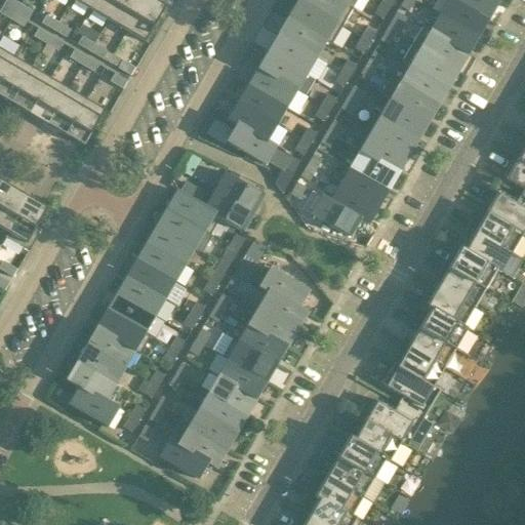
[(6,0),(3,6),(15,13),(21,5),(11,0),(6,0)]
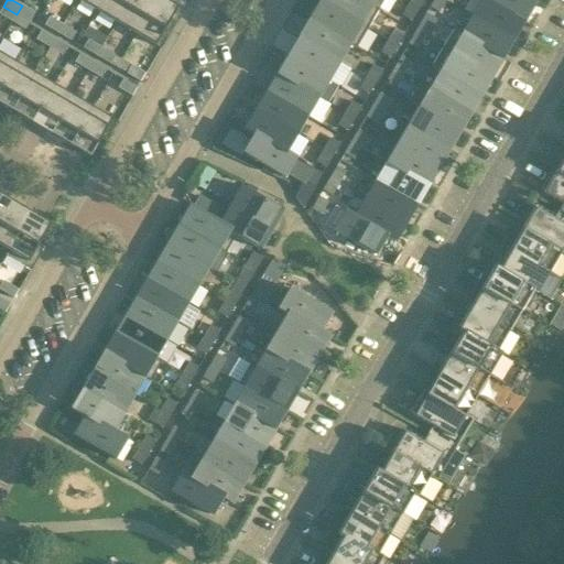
[(76,0),(96,11),(102,0),(76,0)]
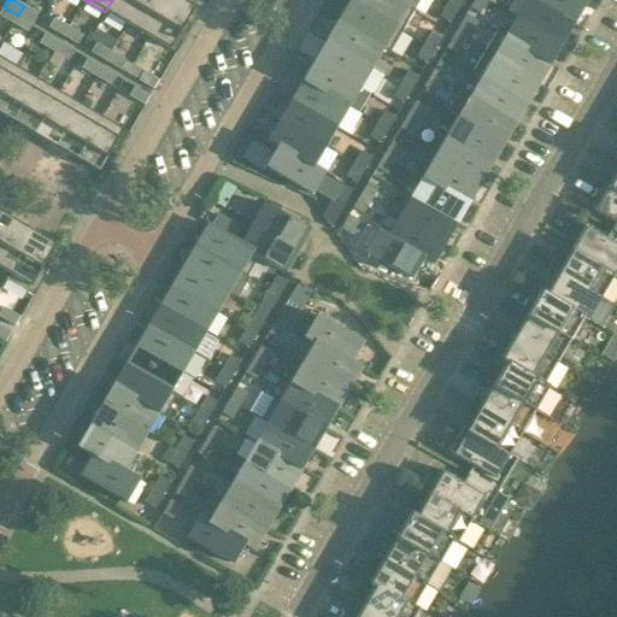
[(141,0),(112,0),(105,12),(127,25),(141,0)]
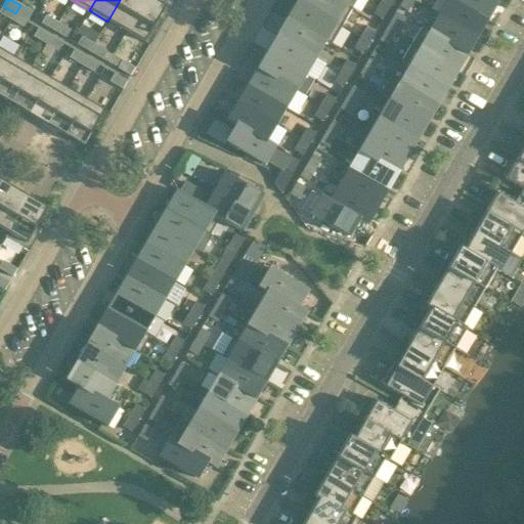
[(120,0),(107,22),(126,32),(143,0),(120,0)]
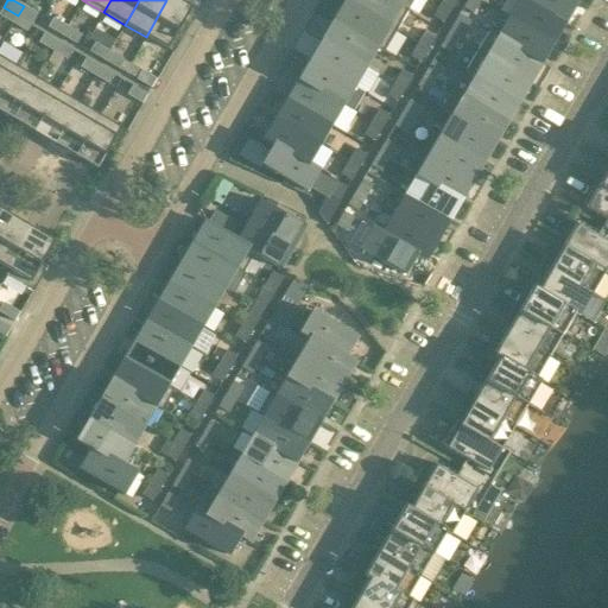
[(191,8),(176,0),(166,0),(146,37),(168,50),(191,8)]
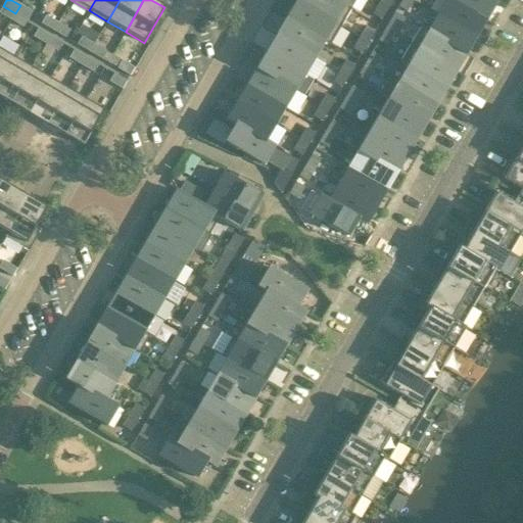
[(333,0),(297,0),(296,1),(340,27),(350,9),(345,6),(333,0)]
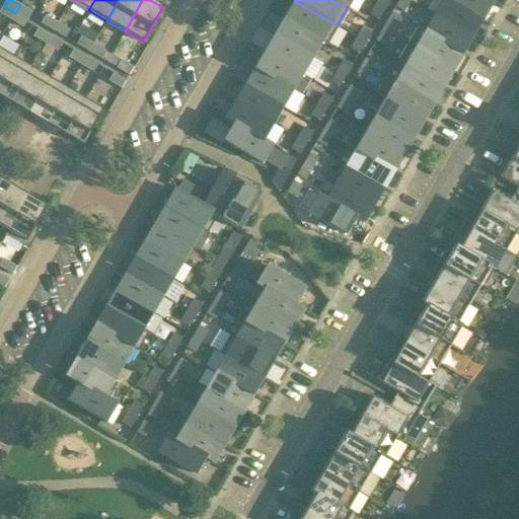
[(348,9),(353,0),(330,0),(343,6),(348,9)]
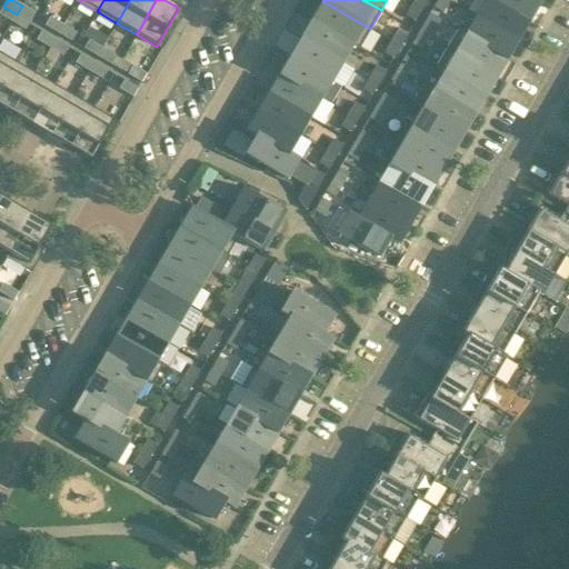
[(415,0),(412,5),(421,10),(427,0),(415,0)]
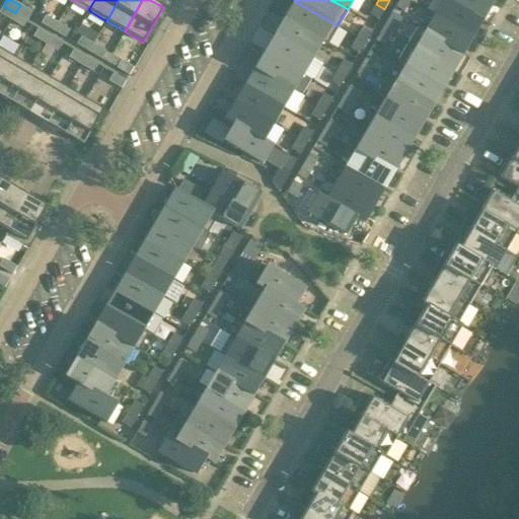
[(410,1),(408,0),(398,0),(395,7),(403,12),(410,1)]
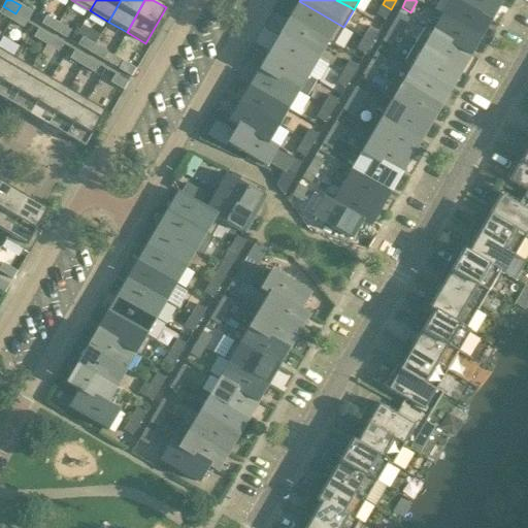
[(480,39),(490,21),(454,0),(450,0),(441,15),(477,36),(476,38),(480,39)]
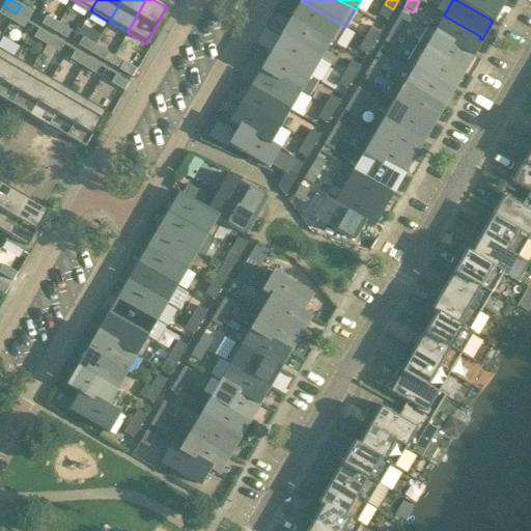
[(503,3),(498,0),(456,0),(493,21),(503,3)]
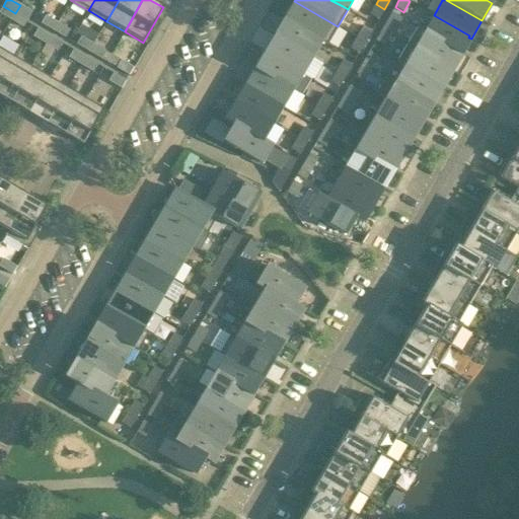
[(327,45),(338,26),(294,1),(285,18),(322,41),(321,42),(327,45)]
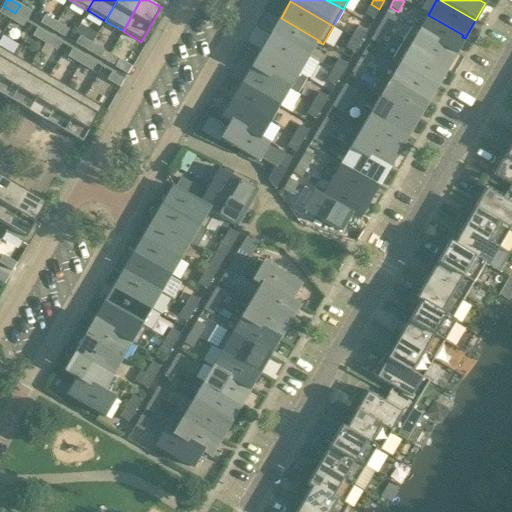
[(373,19),(379,9),(371,4),(365,15),(373,19)]
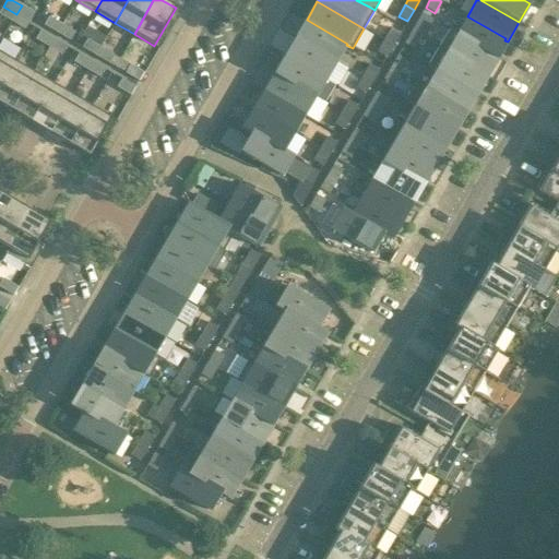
[(22,6),(16,14),(30,22),(35,13),(22,6)]
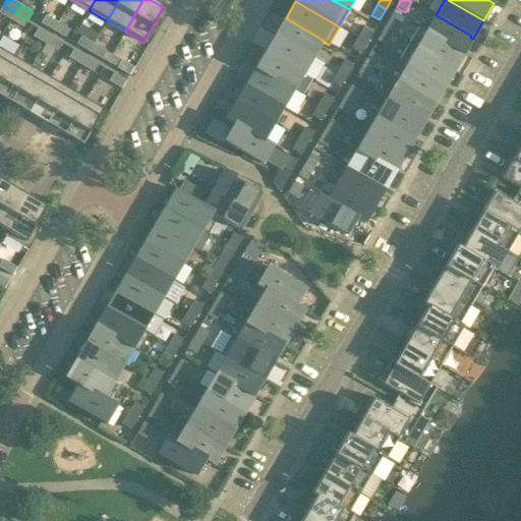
[(15,13),(3,6),(0,10),(0,14),(10,20),(15,13)]
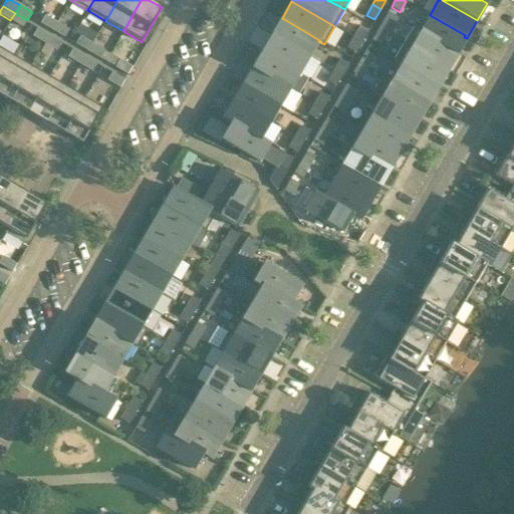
[(23,28),(27,20),(15,13),(10,20),(23,28)]
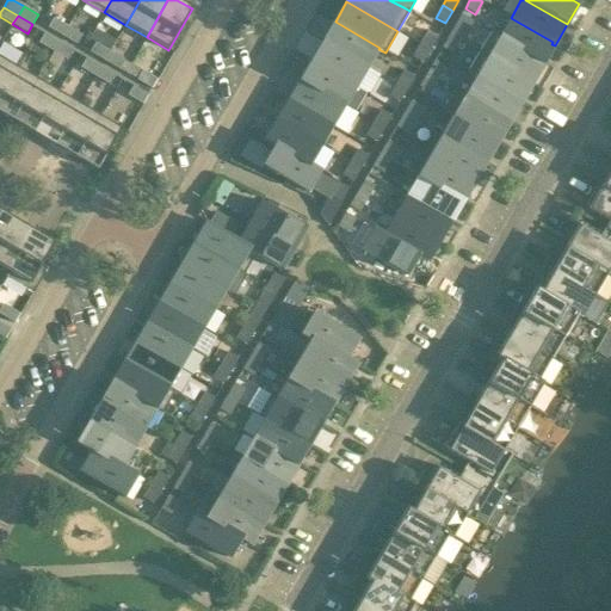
[(48,29),(62,37),(68,26),(54,18),(48,29)]
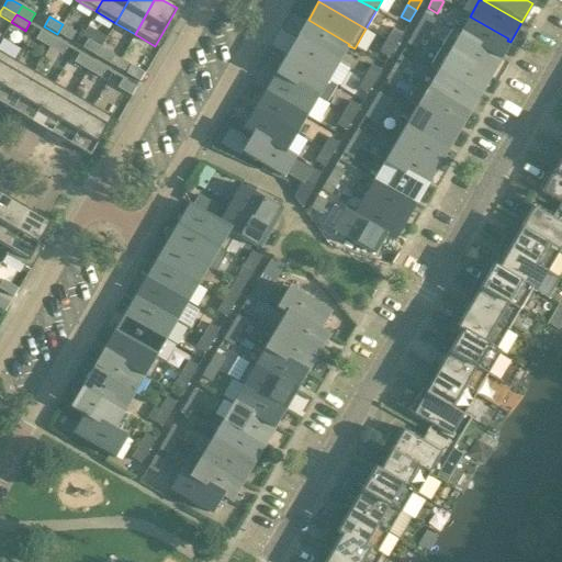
[(459,35),(498,57),(507,41),(508,38),(470,17),(459,35)]
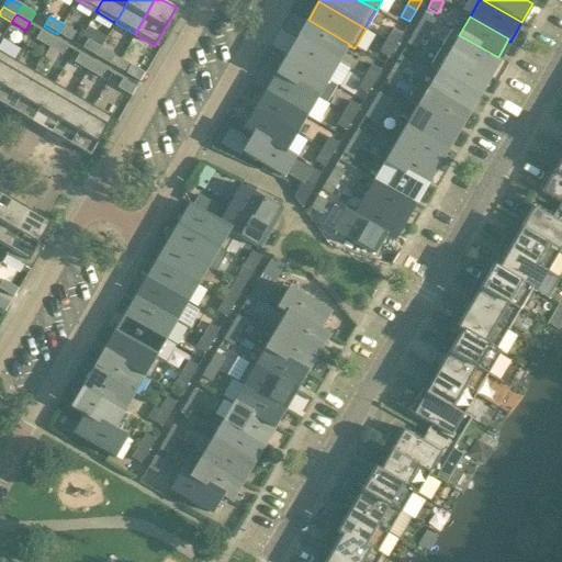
[(300,40),(338,62),(348,45),(349,44),(308,20),(307,21),(310,23),(300,40)]
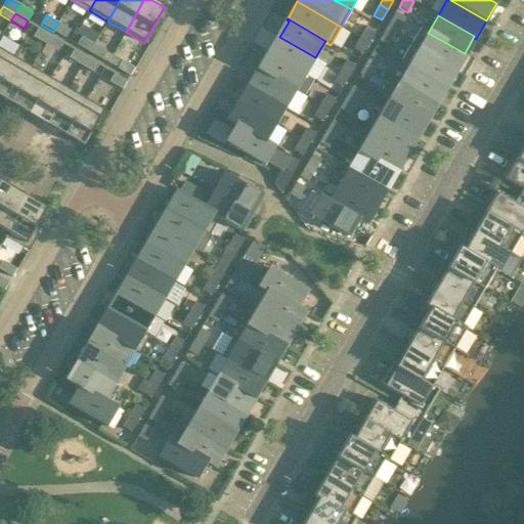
[(392,19),(386,31),(394,35),(400,24),(392,19)]
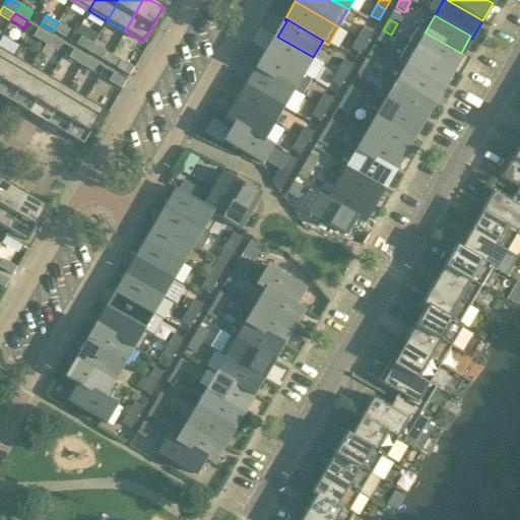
[(70,30),(58,22),(53,31),(65,39),(70,30)]
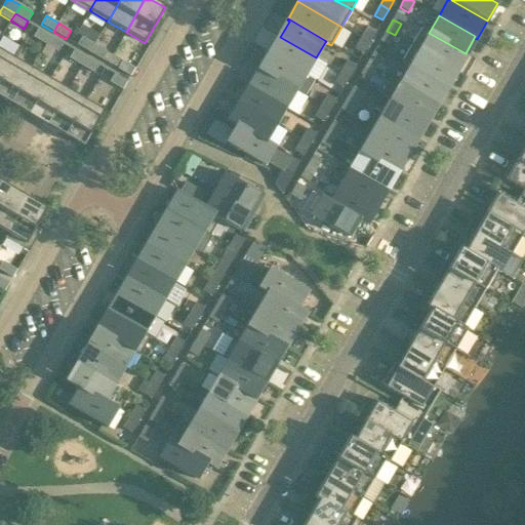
[(361,38),(369,43),(375,32),(367,27),(361,38)]
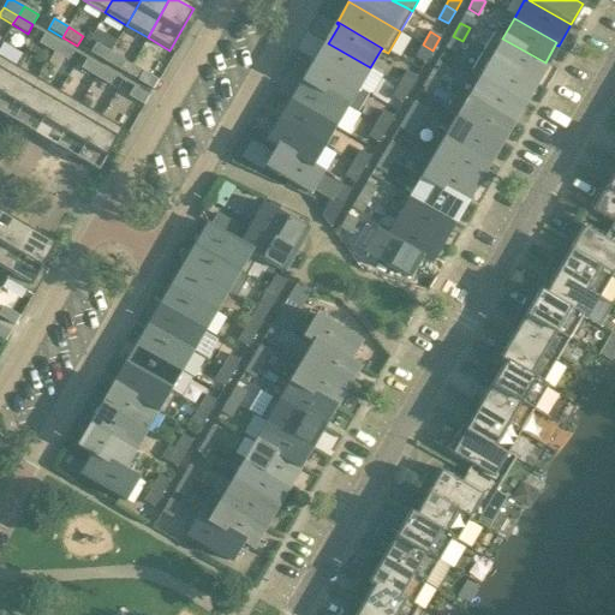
[(494,33),(482,53),(490,58),(533,83),(545,63),(502,39),(494,33)]
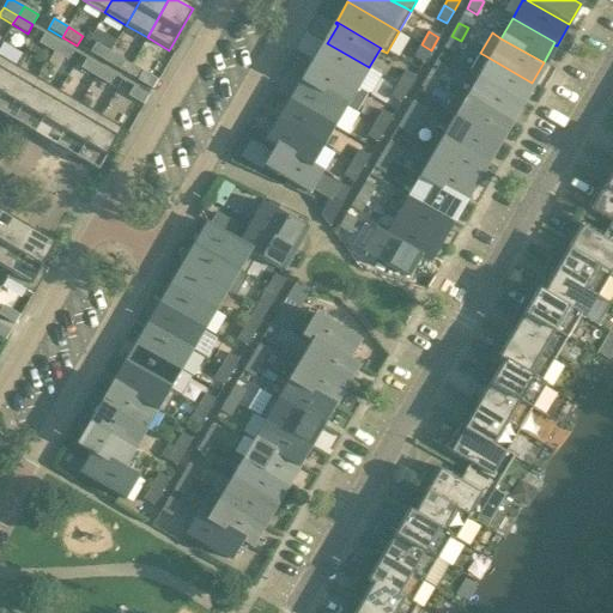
[(38,44),(53,52),(58,42),(44,35),(38,44)]
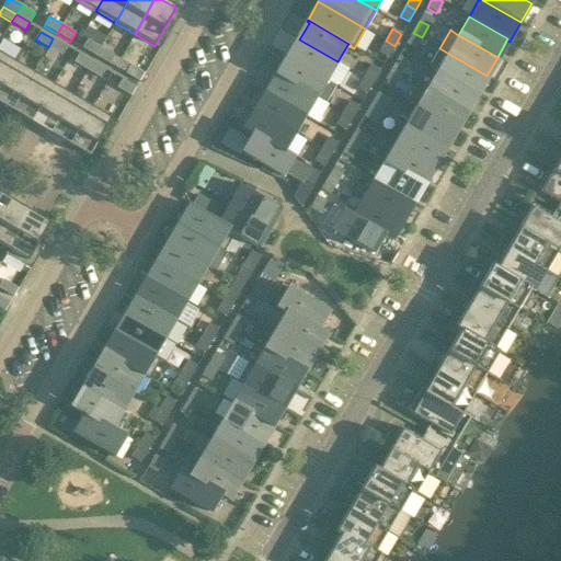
[(414,49),(422,37),(413,33),(405,44),(414,49)]
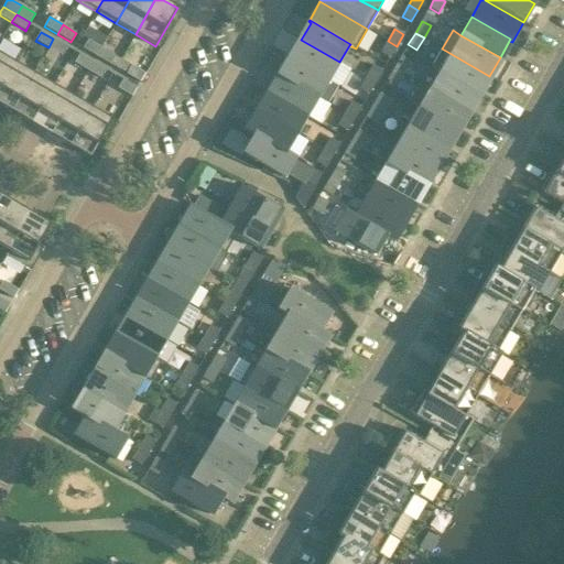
[(67,47),(53,39),(49,47),(63,56),(67,47)]
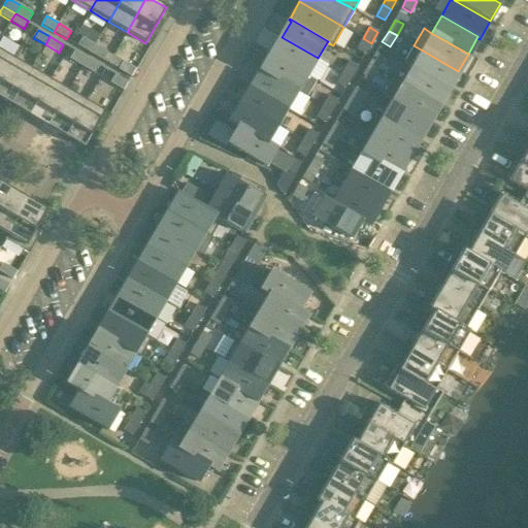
[(77,45),(90,53),(95,44),(83,37),(77,45)]
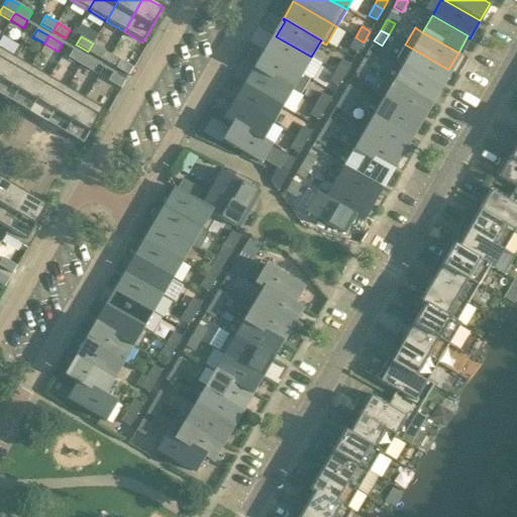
[(301,74),(311,57),(276,36),(266,53),(301,74)]
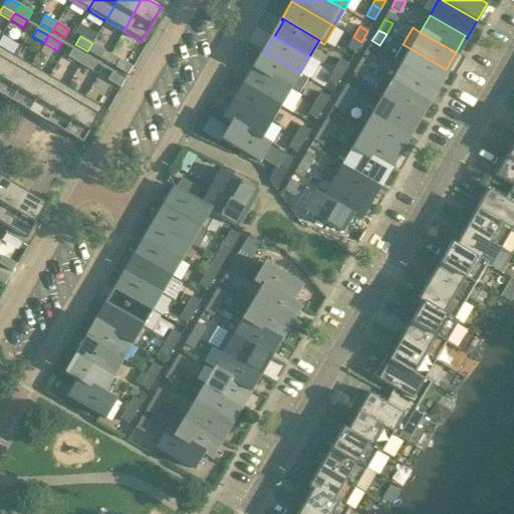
[(354,53),(361,42),(353,37),(346,48),(354,53)]
